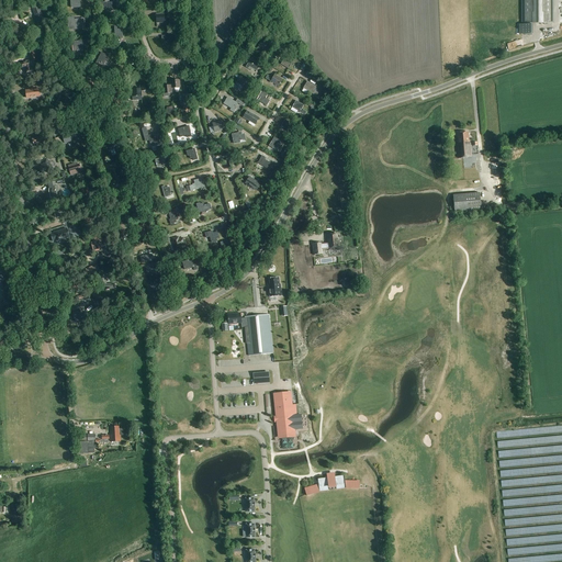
[(523,0),(523,23),(552,23),(551,0),(523,0)]
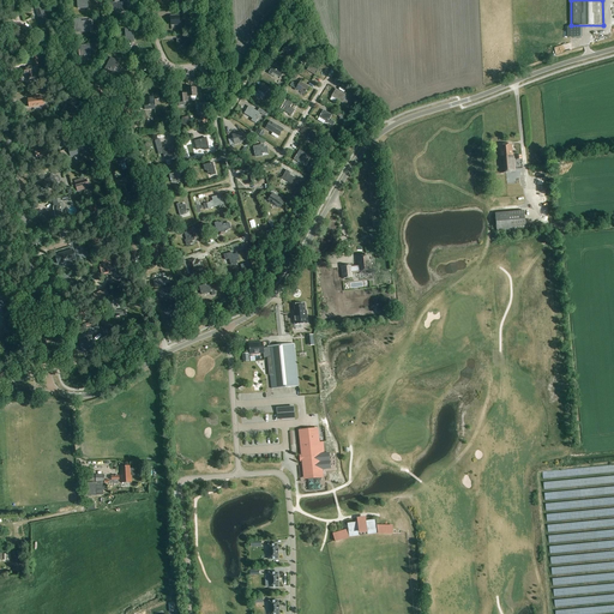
[(116,2),(109,2),(109,10),(115,10),(116,13),(118,12),(128,12),(127,2),(127,1),(116,2)]
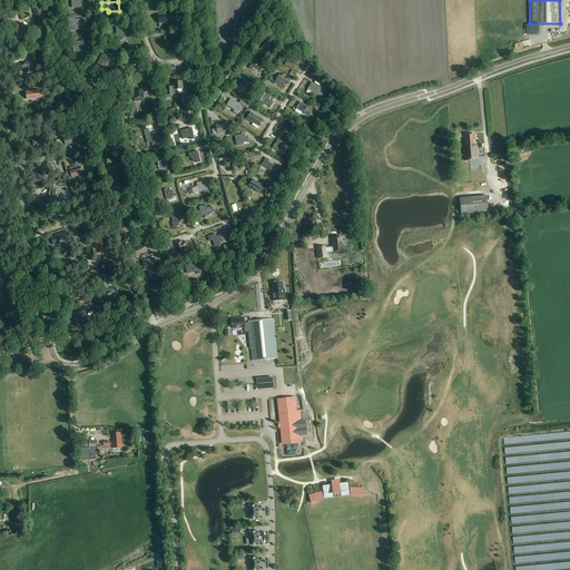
[(39,6),(33,8),(36,16),(35,17),(36,20),(38,20),(40,27),(46,25),(39,6)]
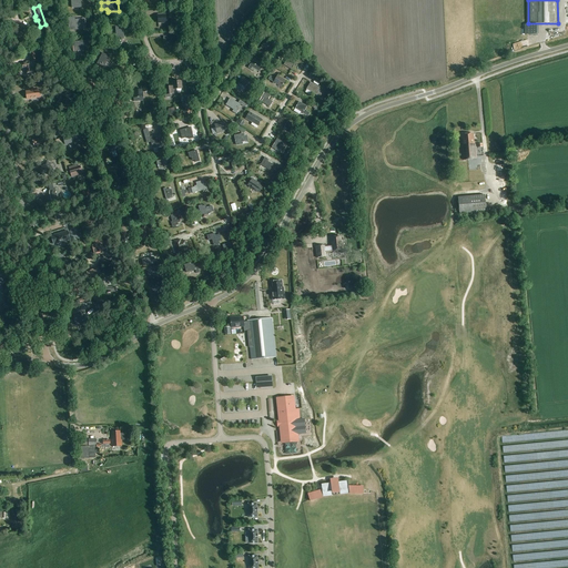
[(84,20),(69,21),(70,27),(72,26),(73,29),(85,28),(85,24),(84,20)]
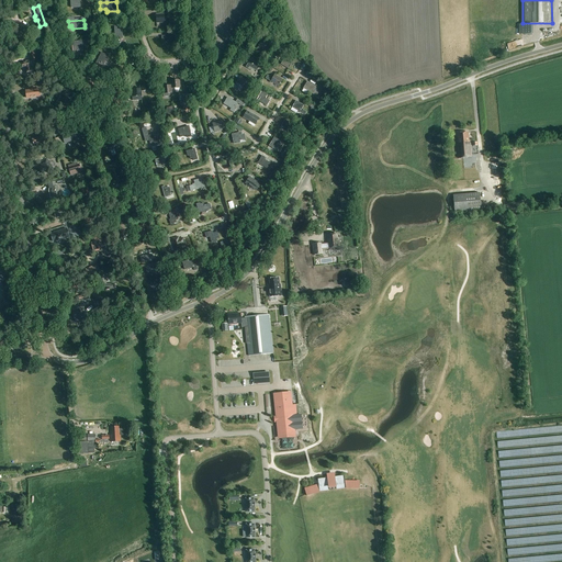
[(532,24),(519,24),(519,34),(532,34),(532,24)]
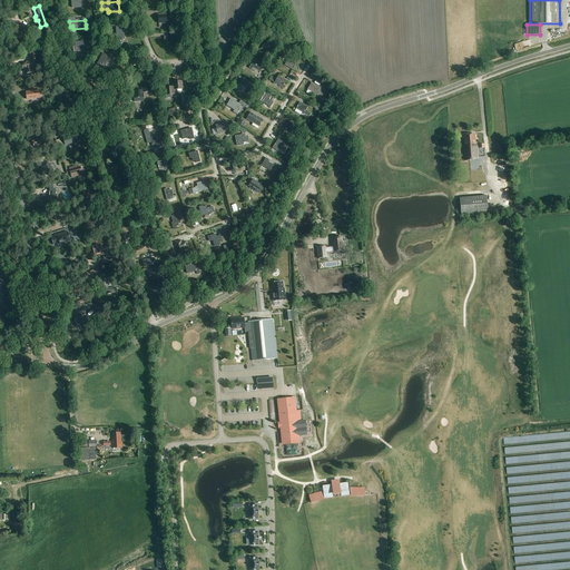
[(31,37),(26,30),(17,36),(20,40),(21,40),(22,42),(31,37)]
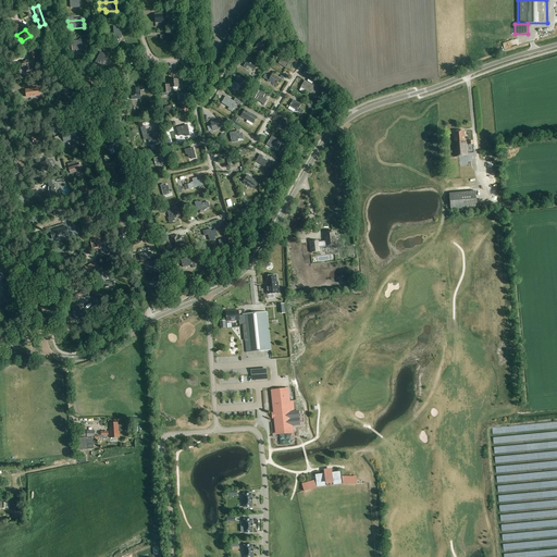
[(83,40),(71,41),(72,51),(84,50),(83,45),(86,44),(86,40),(83,40)]
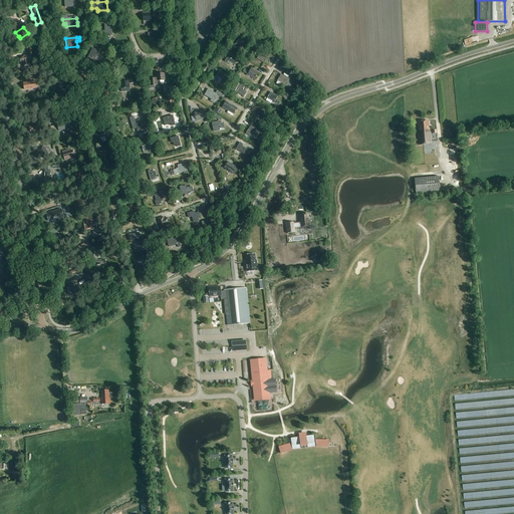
[(245,49),(247,46),(248,43),(239,38),(235,44),(245,49)]
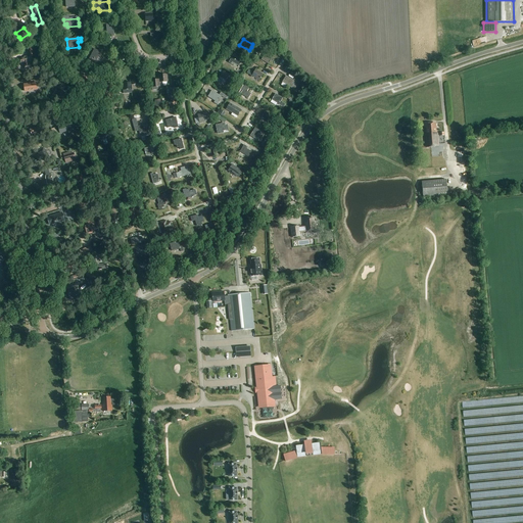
[(94,49),(90,58),(88,61),(91,62),(93,57),(97,59),(101,50),(99,49),(98,51),(94,49)]
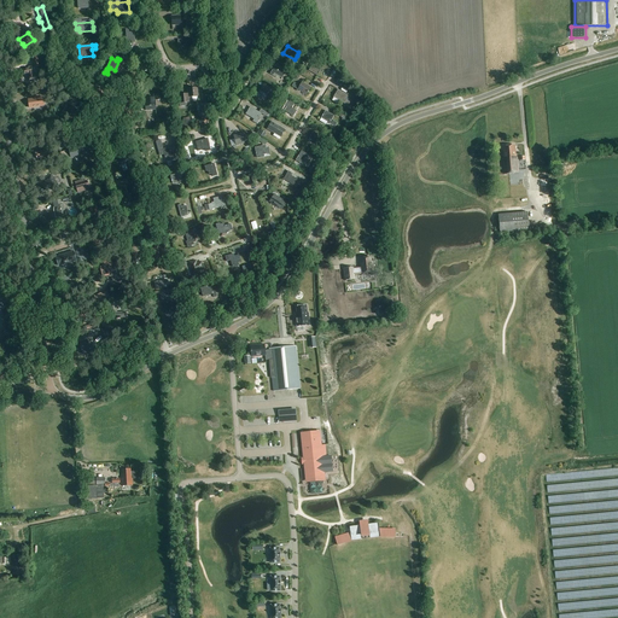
[(322,69),(314,64),(309,70),(318,76),(322,69)]
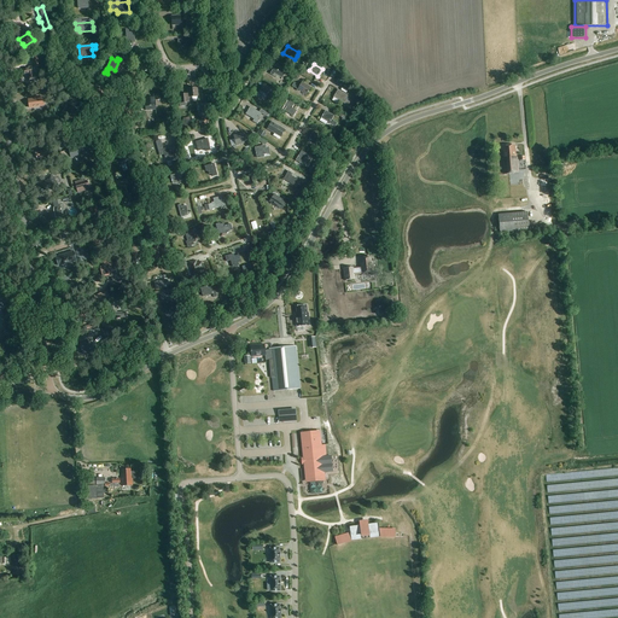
[(29,69),(23,70),(23,75),(28,74),(29,76),(28,76),(29,81),(39,80),(38,75),(34,75),(33,73),(31,66),(28,68),(29,69)]
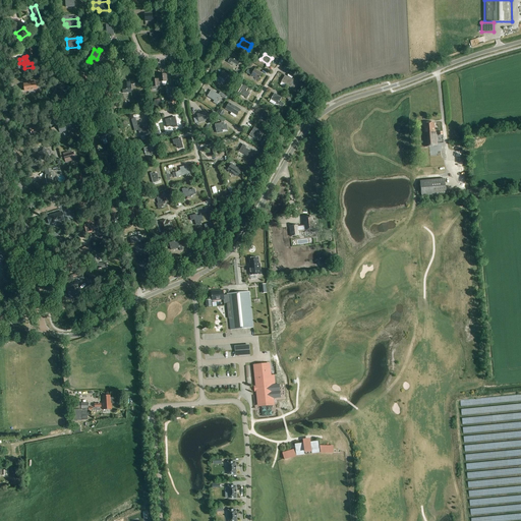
[(232,56),(228,62),(230,64),(231,63),(234,65),(235,64),(238,66),(241,61),(232,56)]
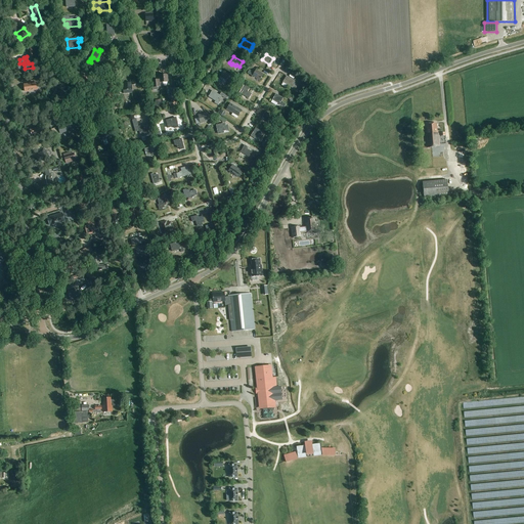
[(250,71),(248,73),(260,80),(263,75),(256,70),(254,73),(250,71)]
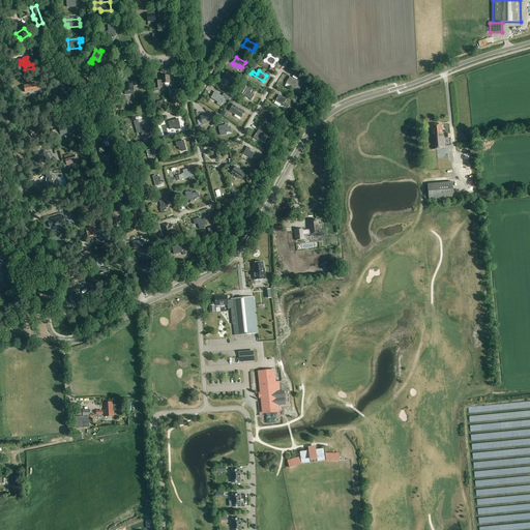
[(232,77),(228,75),(226,74),(222,80),(224,81),(223,83),(228,85),(230,82),(229,82),(232,77)]
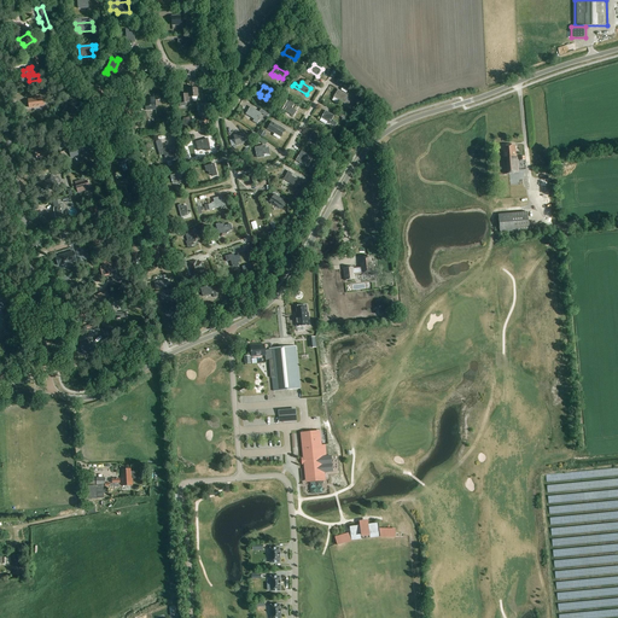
[(198,99),(197,97),(198,97),(197,88),(187,89),(188,94),(188,97),(192,97),(192,100),(198,99)]
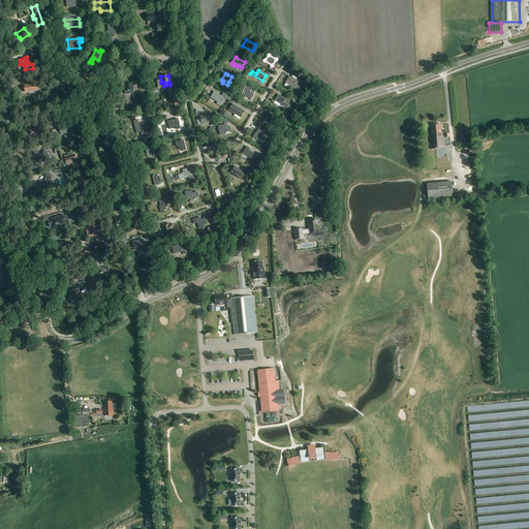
[(248,75),(246,79),(253,85),(255,82),(248,75)]
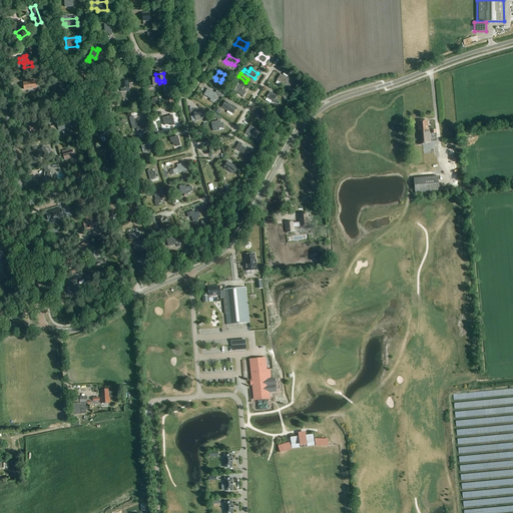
[(288,79),(281,74),(277,80),(287,86),(289,87),(291,85),(288,83),(286,82),(288,79)]
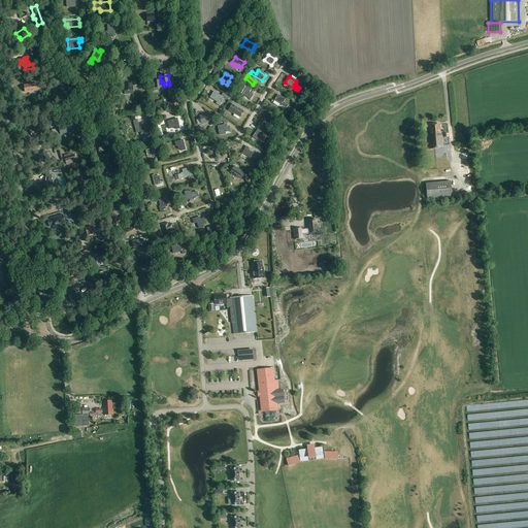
[(250,92),(252,89),(245,86),(243,90),(245,91),(243,95),(251,99),(254,95),(250,92)]
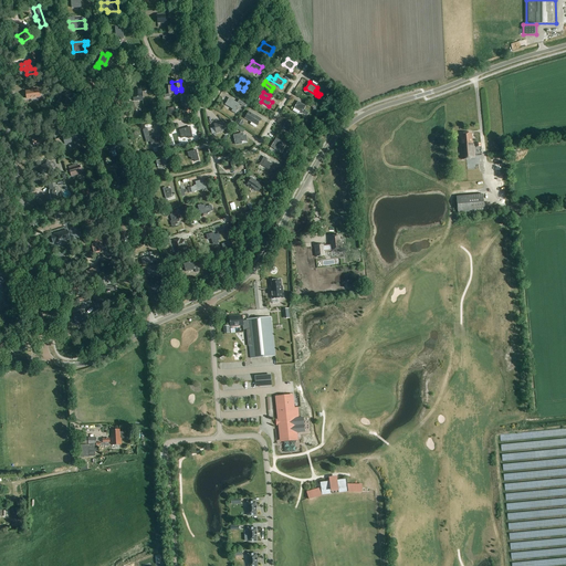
[(59,100),(56,103),(61,106),(62,104),(70,109),(74,103),(66,97),(65,100),(63,98),(61,96),(59,100)]
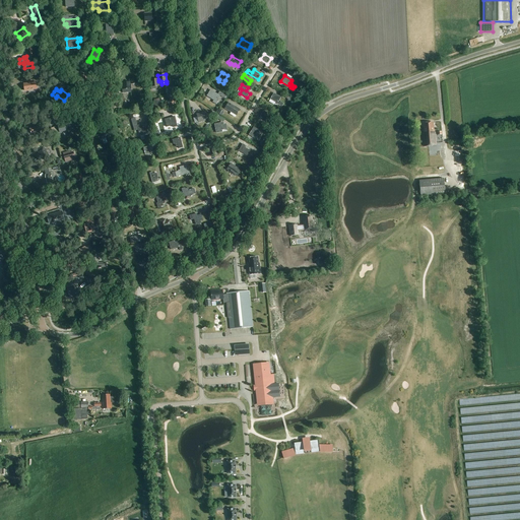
[(210,90),(207,96),(213,100),(212,102),(216,105),(219,101),(215,99),(216,98),(218,99),(219,95),(224,99),(225,96),(226,96),(228,95),(226,95),(225,95),(219,91),(217,94),(210,90)]
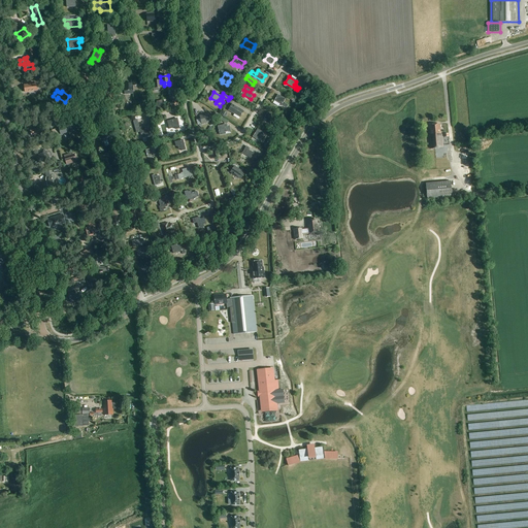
[(286,99),(278,95),(274,101),(284,106),(287,107),(288,105),(286,104),(286,103),(284,102),(286,99)]
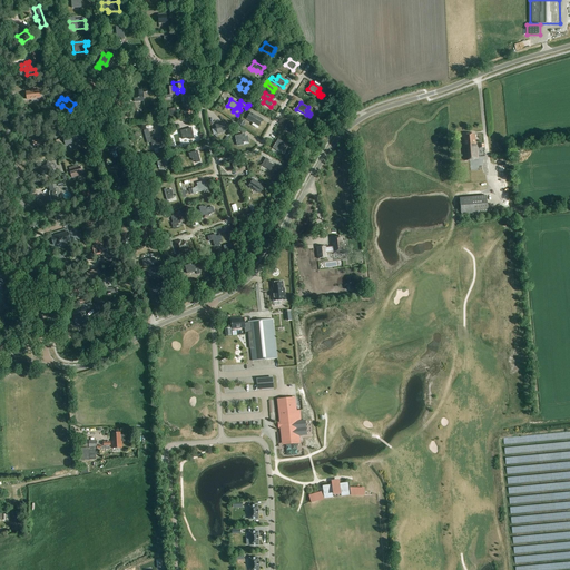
[(251,112),(246,119),(259,127),(263,120),(251,112)]
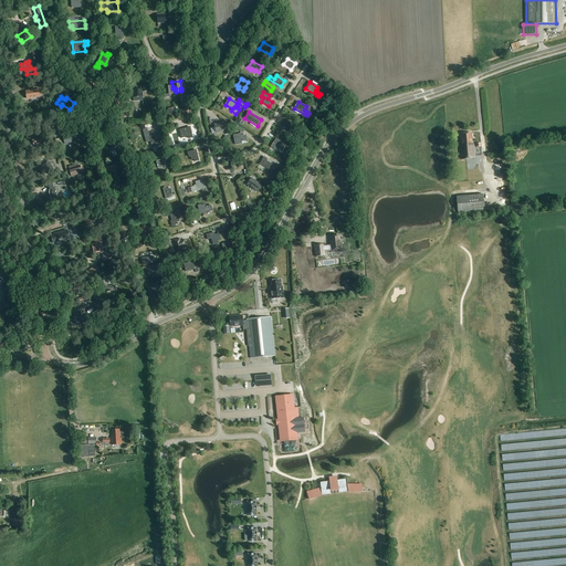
[(294,130),(292,129),(294,125),(286,121),(283,127),(291,132),(293,133),(294,130)]
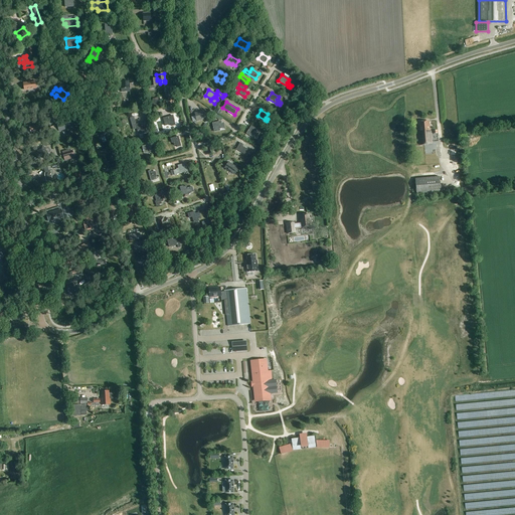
[(196,113),(194,114),(196,122),(199,121),(206,119),(203,111),(196,113)]
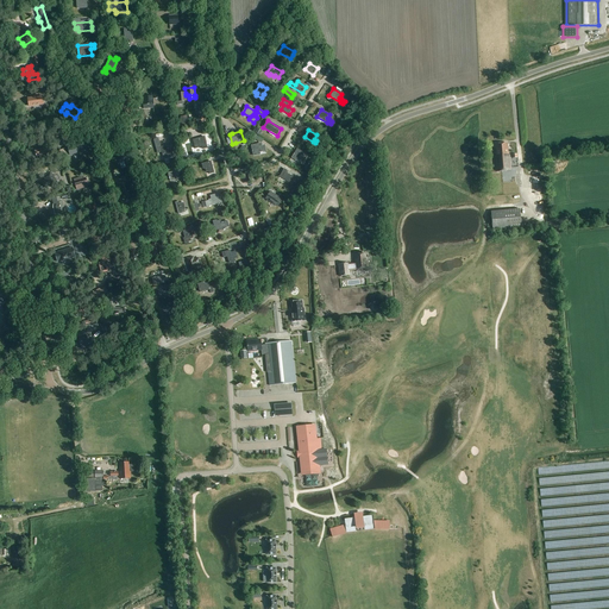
[(205,137),(198,138),(193,140),(195,149),(202,146),(202,149),(207,148),(205,137)]
